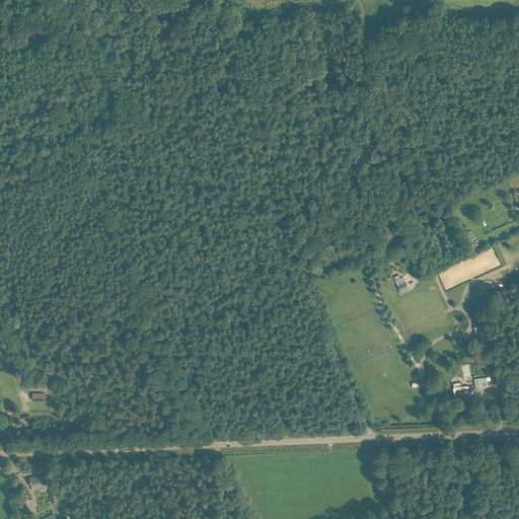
[(408,287),(404,281),(397,284),(400,290),(408,287)]
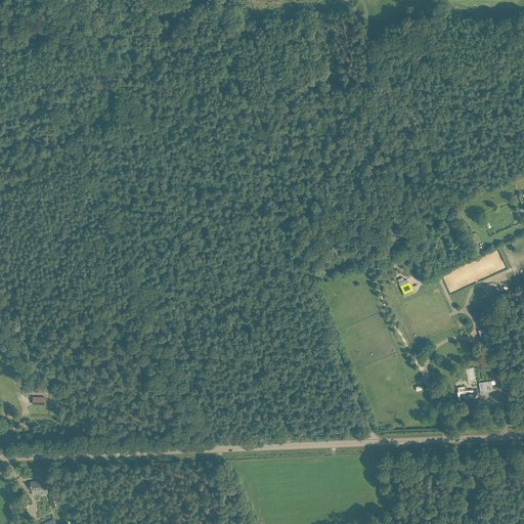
[(487,326),(482,329),(484,335),(483,335),(486,346),(487,346),(490,345),(487,336),(491,335),(490,333),(489,333),(487,326)]
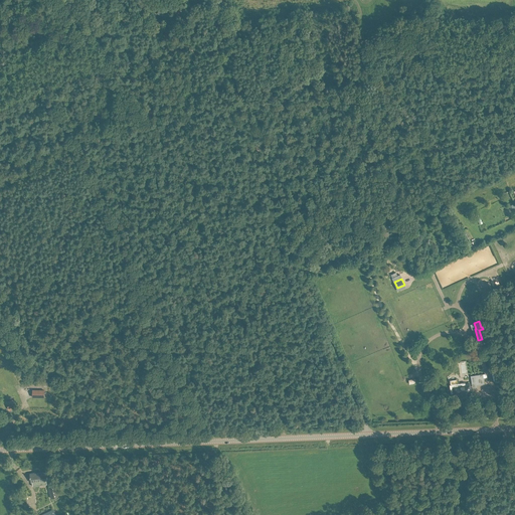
[(475,375),(477,385),(488,383),(487,377),(484,377),(483,374),(475,375)]
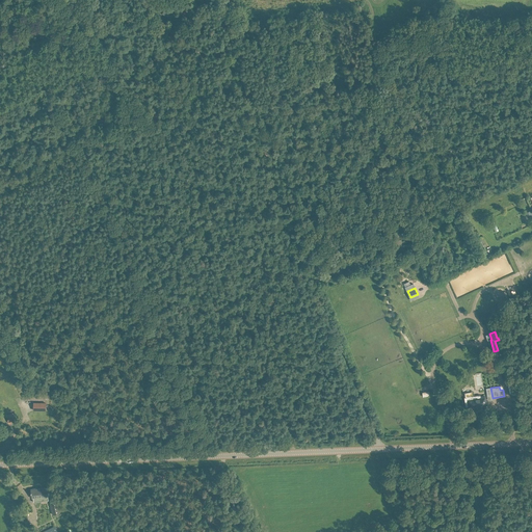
[(468,399),(468,402),(469,407),(480,405),(479,402),(485,401),(485,396),(480,397),(480,398),(468,399)]
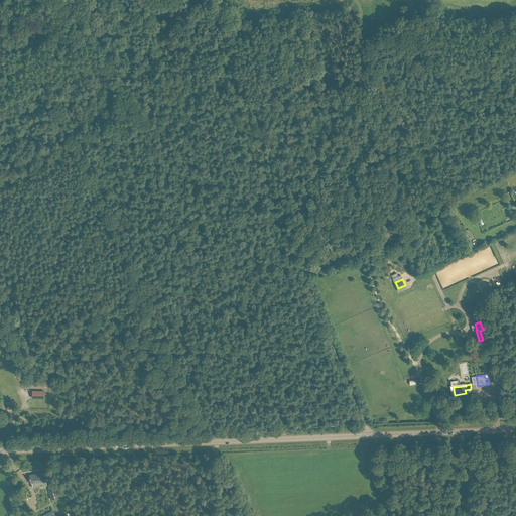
[(32,390),(32,398),(44,398),(44,390),(32,390)]
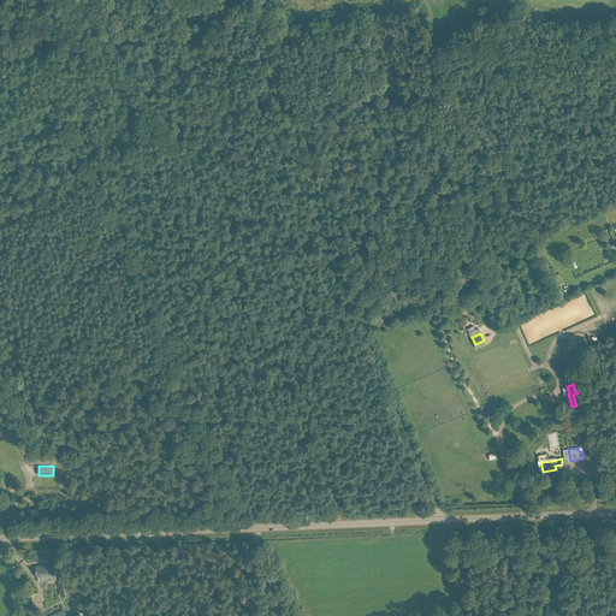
[(16,479),(7,481),(10,490),(18,486),(16,479)]
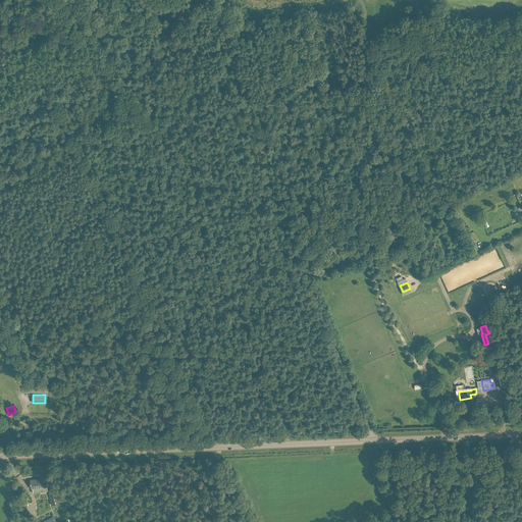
[(31,482),(31,484),(31,487),(47,486),(47,478),(31,480),(31,482)]
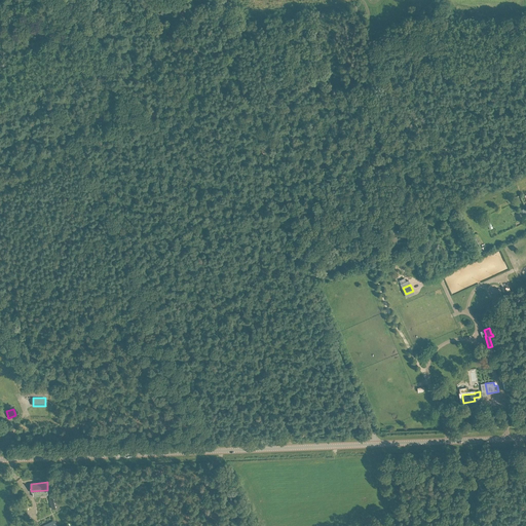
[(57,496),(49,497),(52,509),(60,506),(57,496)]
